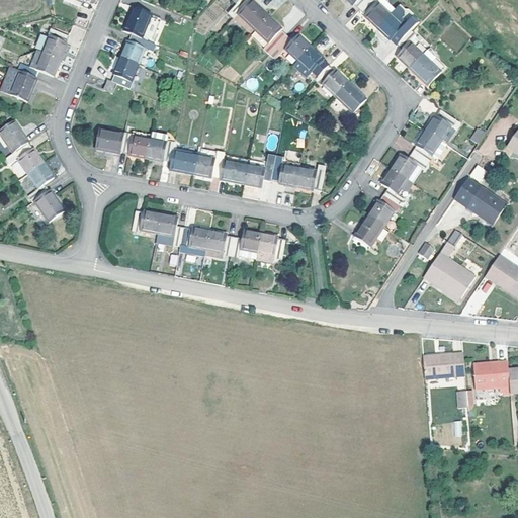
[(242,11),(252,0),(240,0),(241,0),(235,7),(241,13),(242,11)]
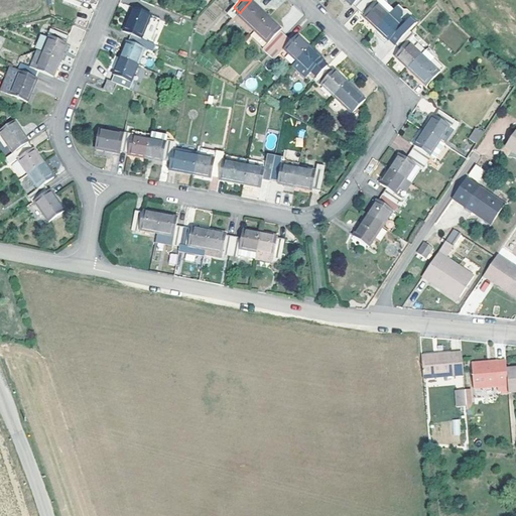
[(260,29),(273,15),(257,0),(251,0),(241,11),(260,29)]
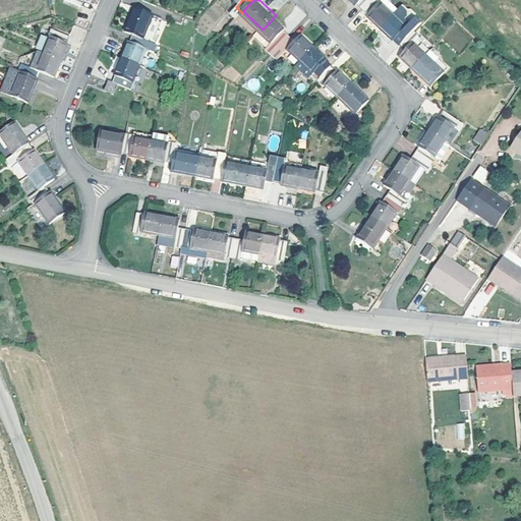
[(354,0),(360,6),(361,5),(367,10),(377,0),(354,0)]
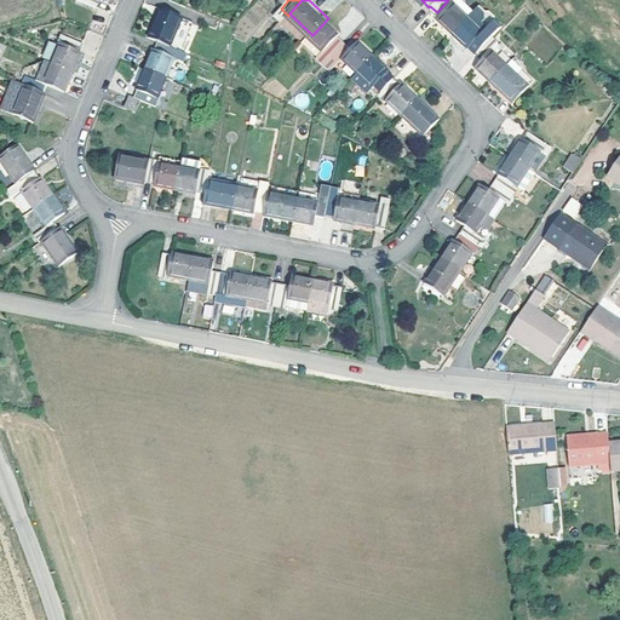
[(472,18),(478,12),(465,0),(448,0),(437,12),(442,18),(441,19),(457,35),(472,18)]
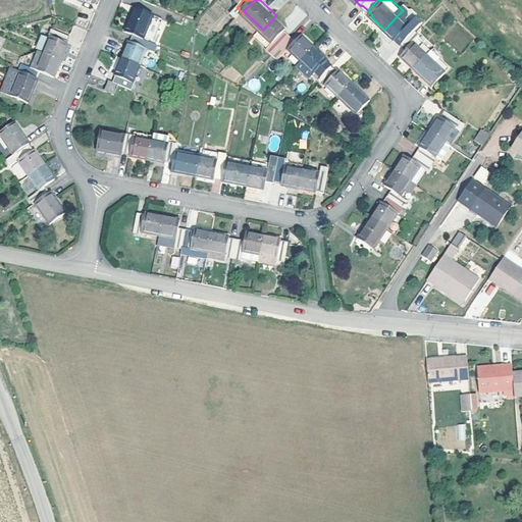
[(137,6),(127,31),(134,33),(144,37),(154,13),(137,6)]
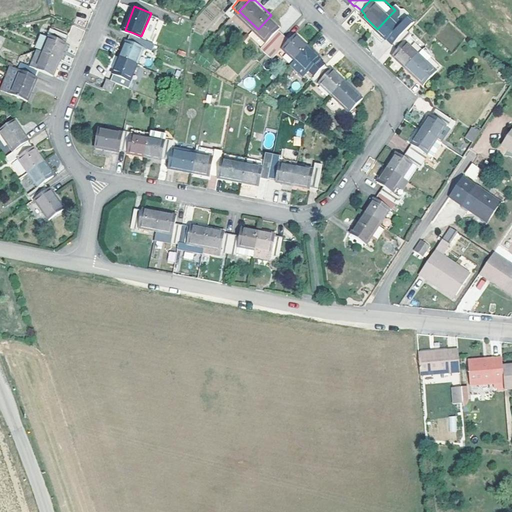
[(258,29),(239,11),(238,13),(235,16),(253,34),(258,29)]
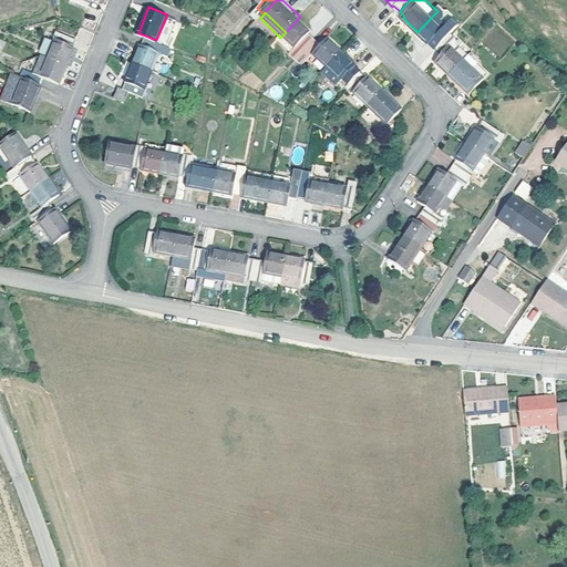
[(177,18),(167,14),(156,40),(166,44),(177,18)]
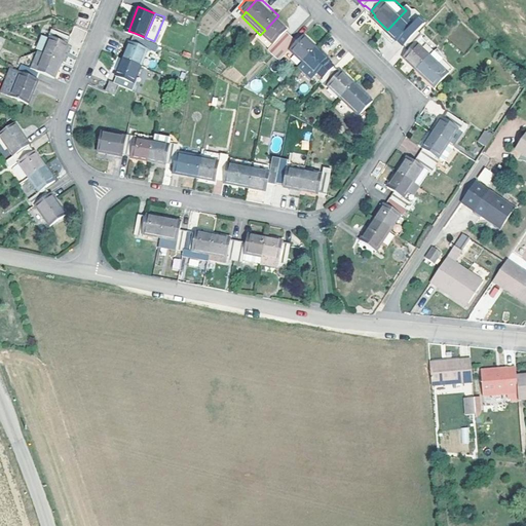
[(278,52),(296,34),(290,28),(291,27),(278,15),(265,30),(277,42),(271,47),(277,53),(278,52)]
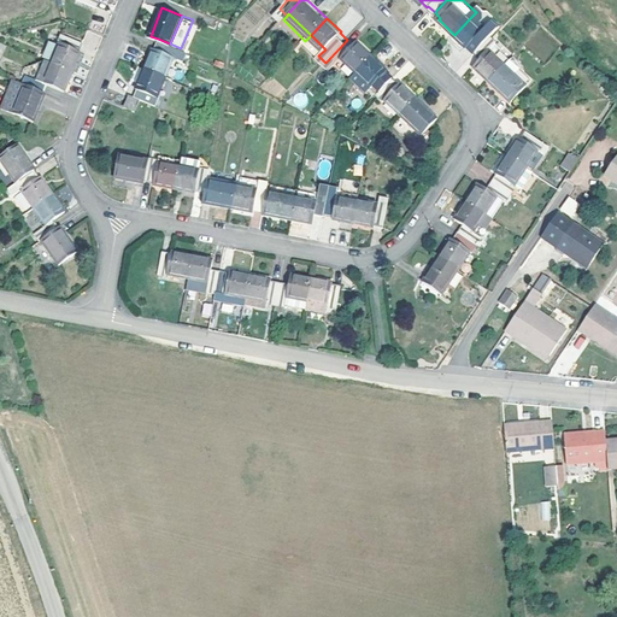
[(479,54),(494,37),(487,30),(485,33),(470,18),(454,35),(469,48),(470,47),(479,54)]
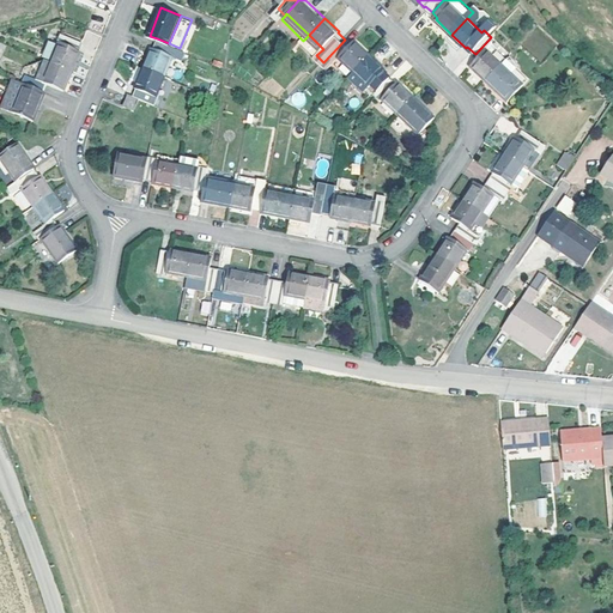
[(60,43),(52,62),(72,71),(80,52),(79,52),(83,43),(61,35),(58,42),(60,43)]
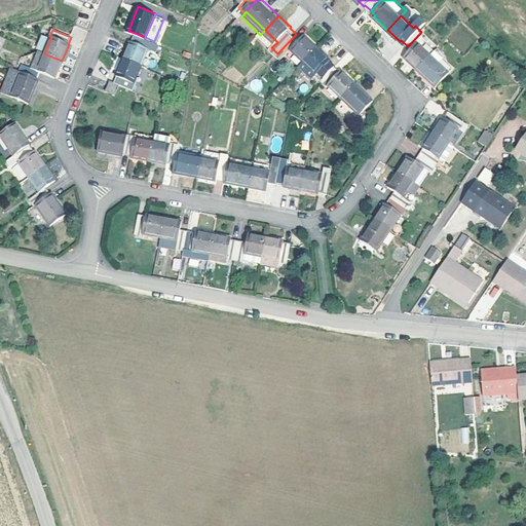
[(421,43),(422,42),(426,37),(421,32),(408,46),(413,51),(407,57),(420,70),(434,55),(425,47),(421,43)]
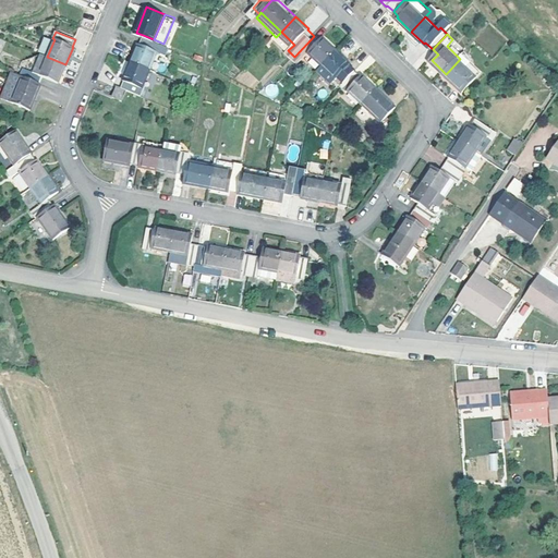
[(164,44),(154,39),(143,35),(141,43),(138,41),(131,60),(150,68),(158,50),(165,52),(167,53),(170,47),(164,44)]
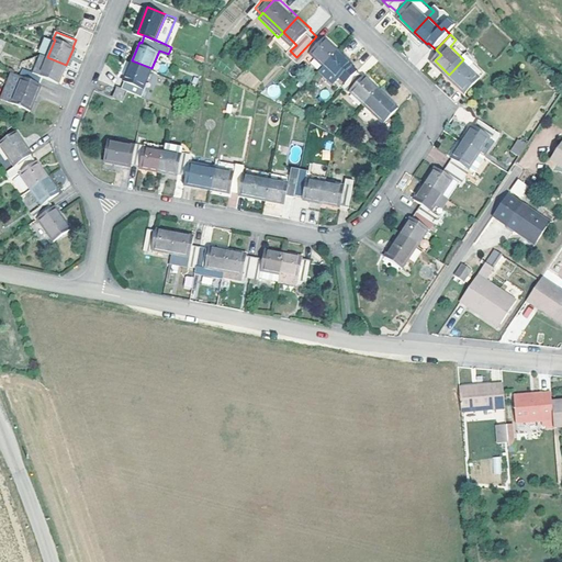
[(315,53),(327,65),(341,49),(327,35),(322,42),(316,36),(298,56),(303,62),(313,51),(315,53)]
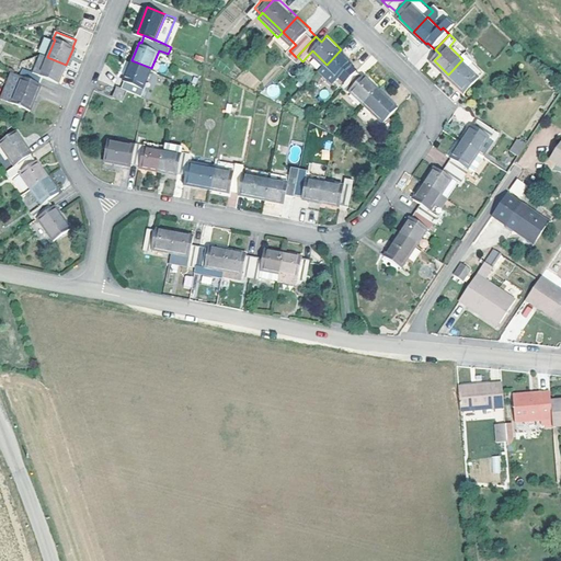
[(341,49),(327,65),(322,69),(336,82),(339,79),(345,86),(361,69),(354,64),(355,63),(341,49)]
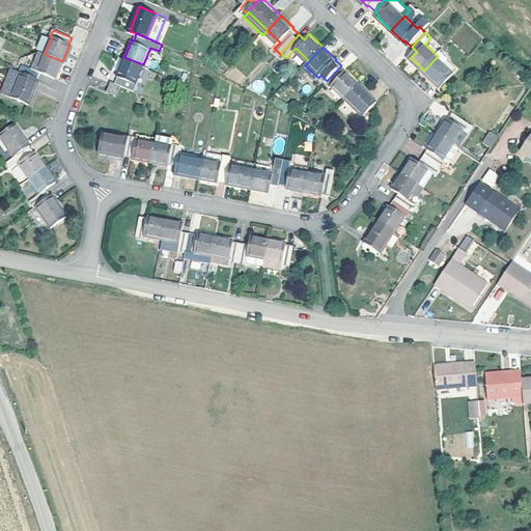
[(148,66),(157,50),(150,48),(143,64),(148,66)]
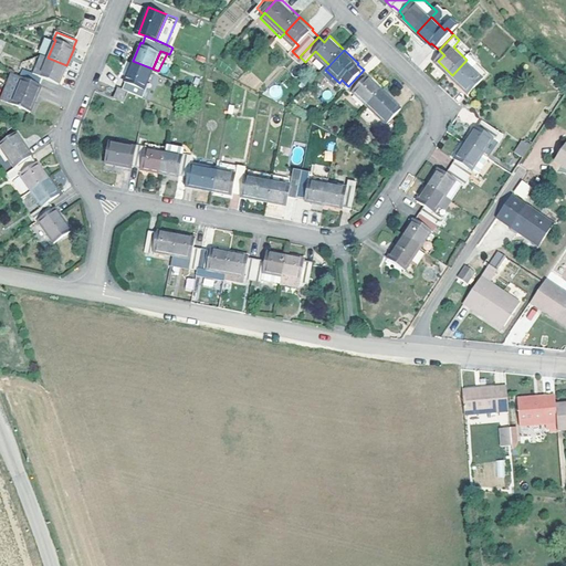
[(329,65),(317,53),(312,58),(325,70),(329,65)]
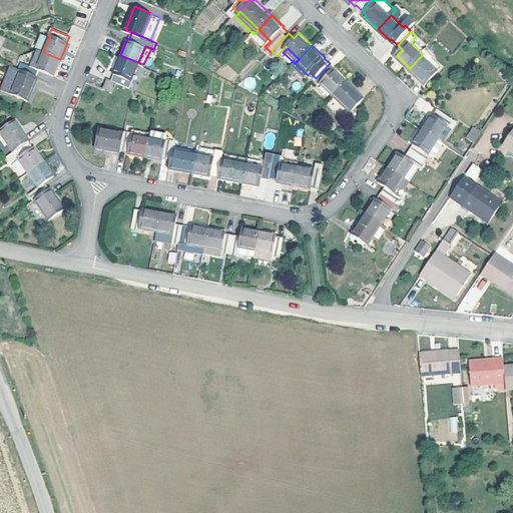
[(38,50),(31,66),(36,68),(43,52),(38,50)]
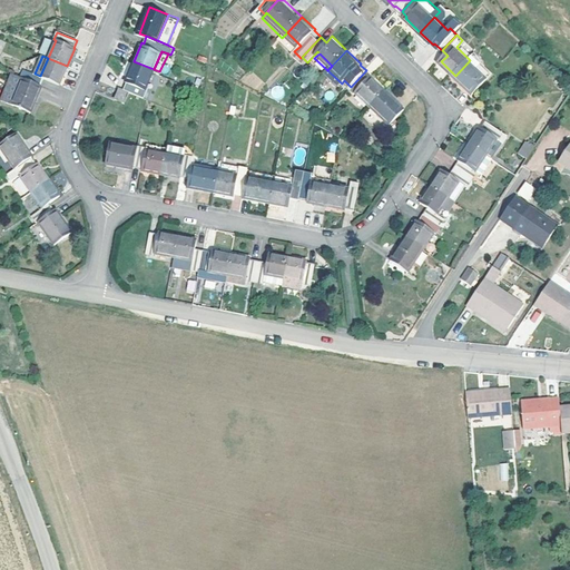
[(474,56),(470,60),(477,68),(482,62),(474,56)]
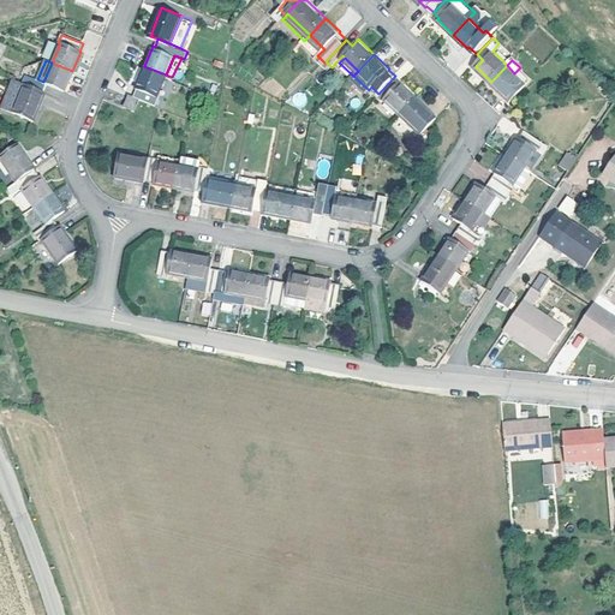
[(65,90),(72,71),(52,63),(43,82),(37,79),(27,75),(23,83),(24,84),(45,91),(48,83),(65,90)]
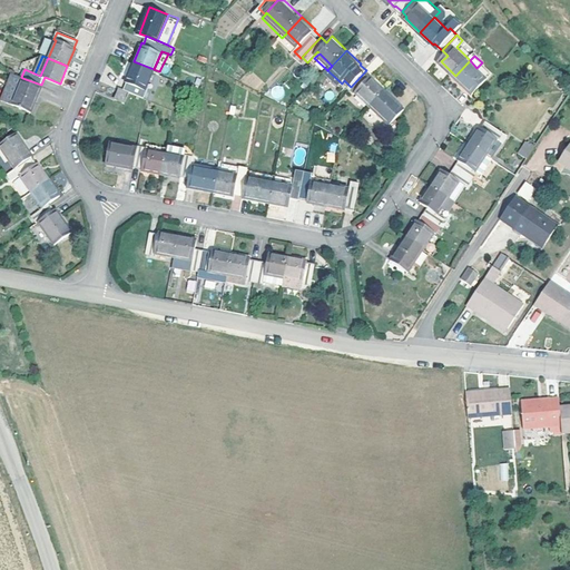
[(470,60),(455,76),(475,95),(490,80),(483,74),(477,68),(470,60)]
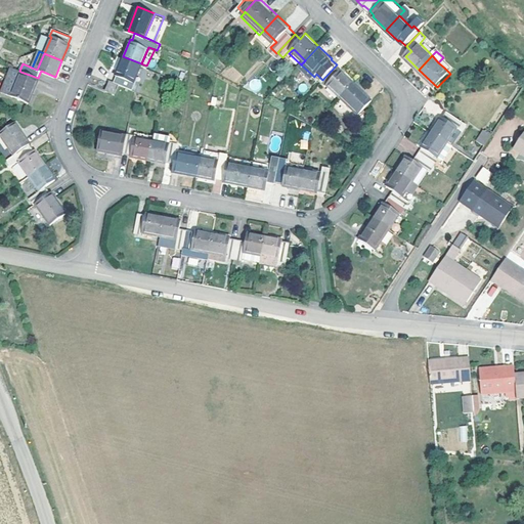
[(118,73),(115,81),(119,83),(124,85),(133,88),(137,81),(134,80),(141,63),(123,56),(117,72),(118,73)]
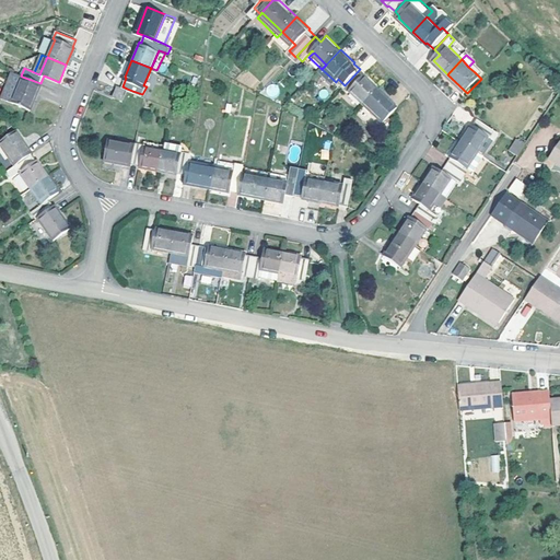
[(474,61),(468,67),(475,72),(479,68),(474,61)]
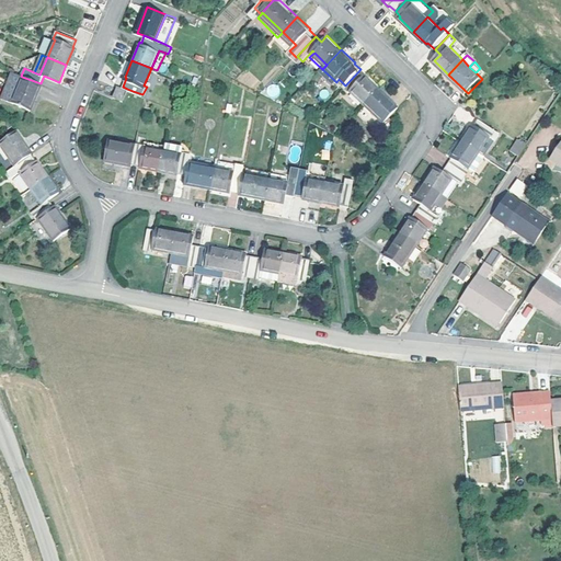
[(487,75),(480,68),(476,72),(482,79),(487,75)]
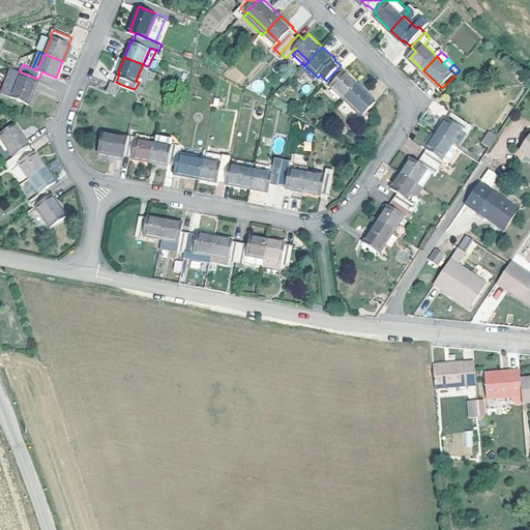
[(341,65),(326,81),(331,86),(333,84),(346,96),(359,83),(347,69),(346,70),(341,65)]
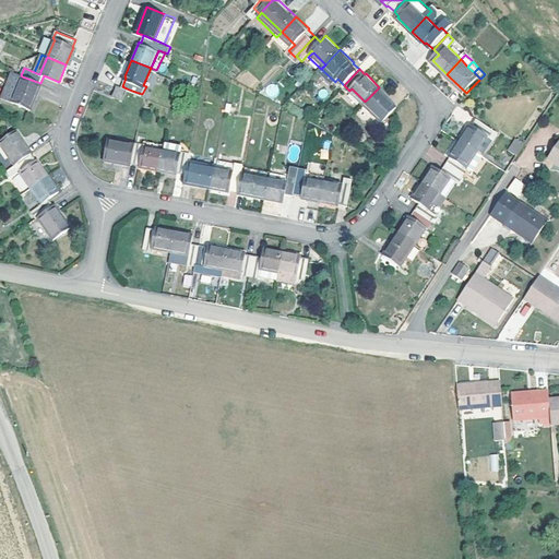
[(42,84),(40,83),(22,76),(12,102),(31,110),(42,84)]
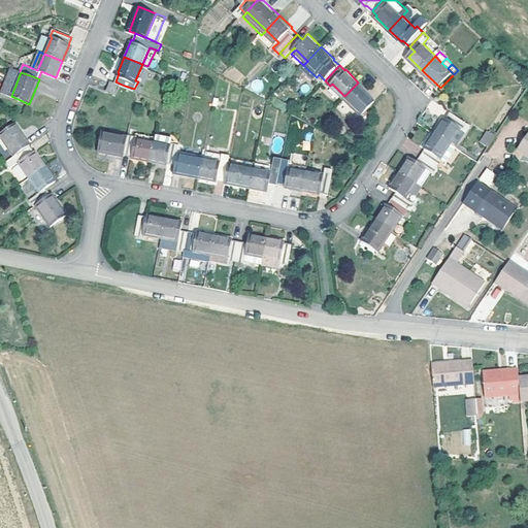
[(116,81),(110,79),(106,89),(116,93),(120,84),(116,81)]
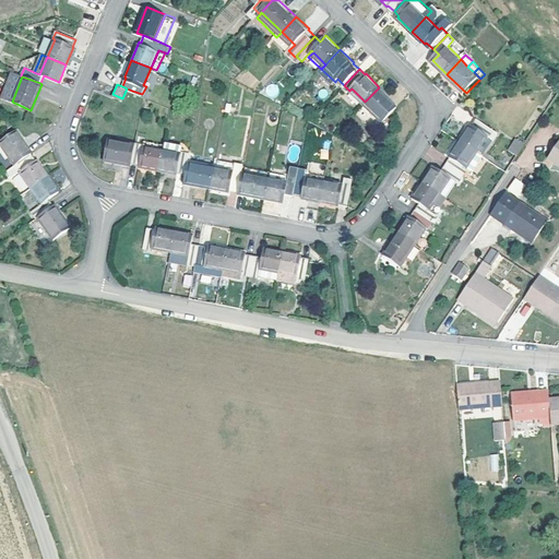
[(379,87),(365,102),(384,121),(399,106),(379,87)]
